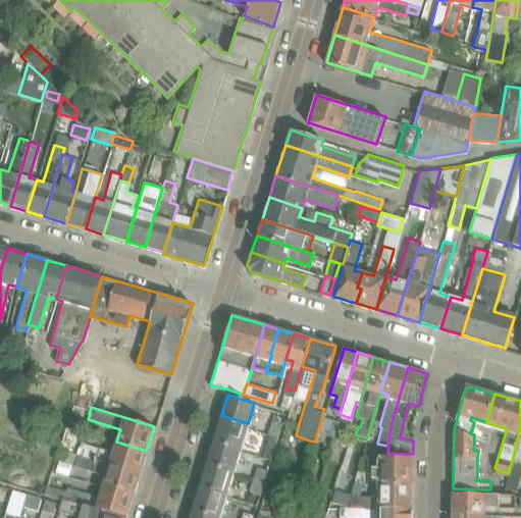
[(214,437),(241,446),(248,423),(221,415),(214,437)]
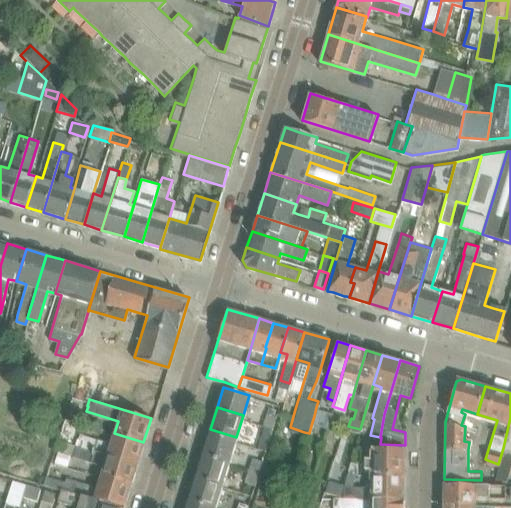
[(331,412),(316,407),(314,416),(312,422),(327,427),(331,412)]
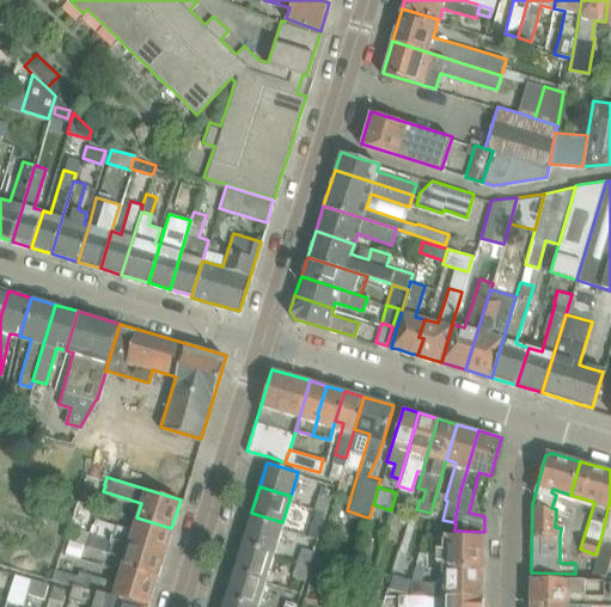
[(318,491),(315,503),(325,507),(329,495),(318,491)]
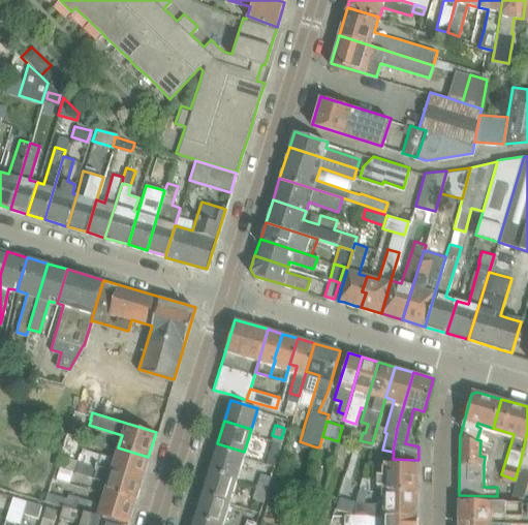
[(527,477),(527,431),(520,463),(515,480),(510,495),(509,496),(523,496),(527,477)]
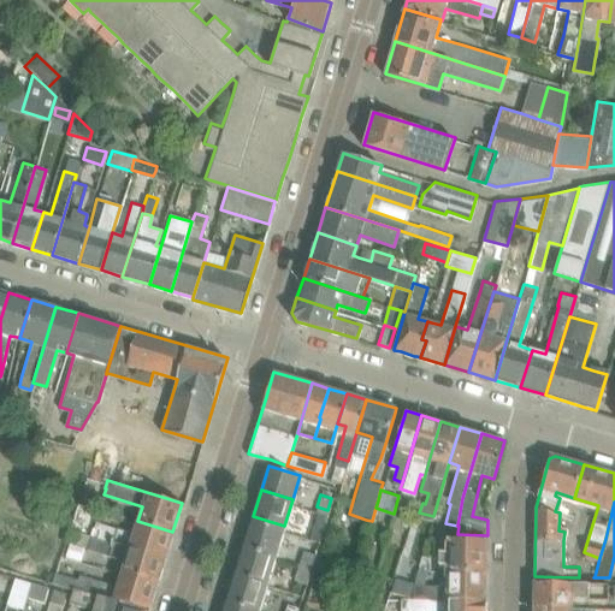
[(319,537),(327,510),(317,506),(308,533),(319,537)]
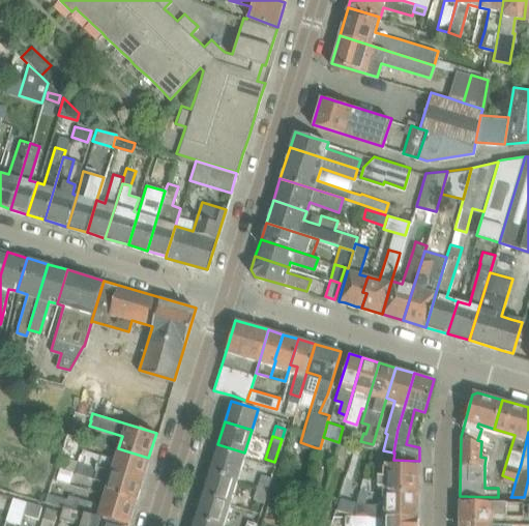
[(217,444),(211,467),(237,475),(244,453),(217,444)]
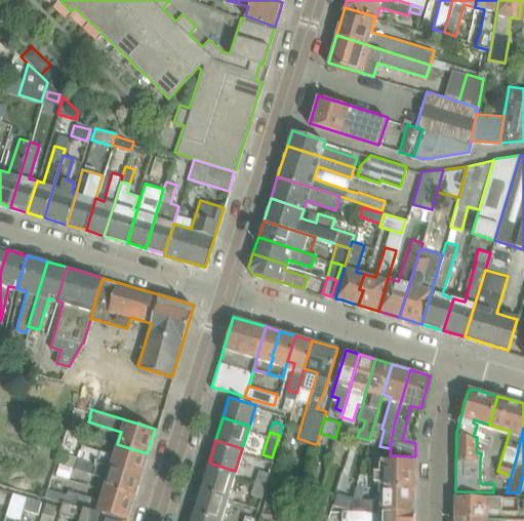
[(85,449),(82,456),(140,474),(147,453),(117,444),(114,453),(82,444),(81,448),(85,449)]
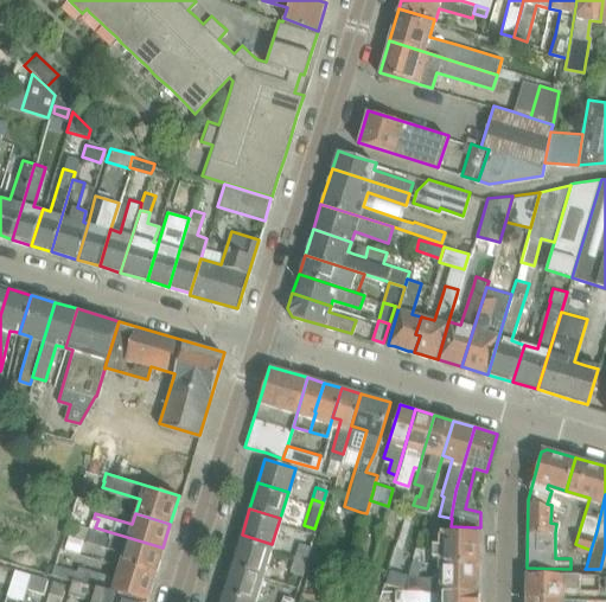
[(70,520),(67,531),(85,537),(89,526),(70,520)]
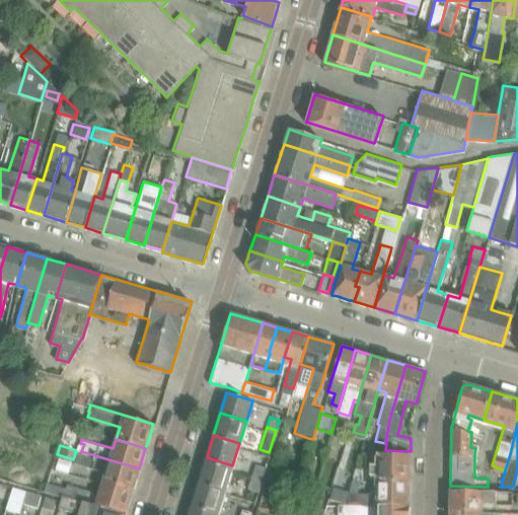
[(77,449),(73,461),(105,471),(102,481),(133,490),(139,468),(81,451),(77,449)]
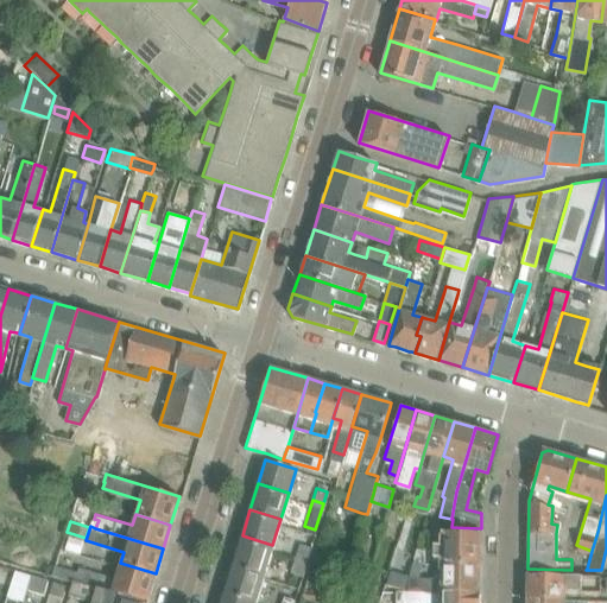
[(440,560),(440,564),(461,564),(461,560),(480,560),(480,532),(440,531),(440,560)]
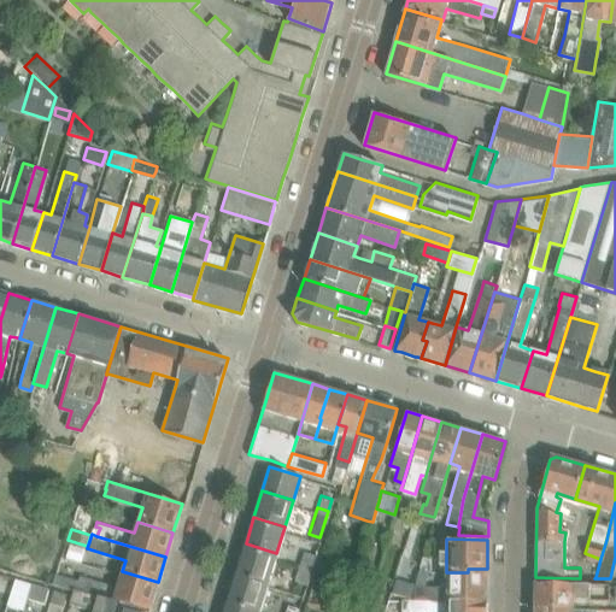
[(246,543),(236,571),(268,581),(276,553),(246,543)]
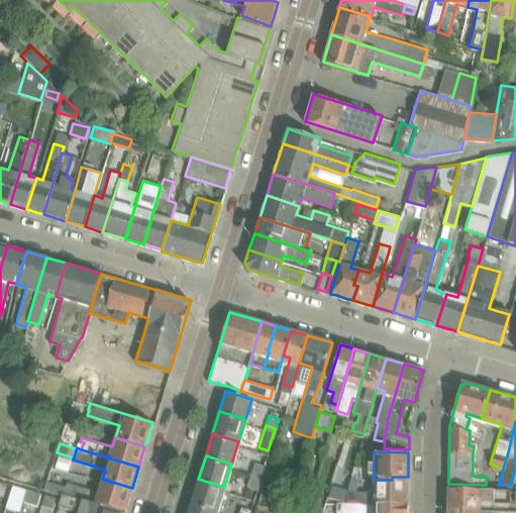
[(254,459),(251,471),(261,474),(264,463),(254,459)]
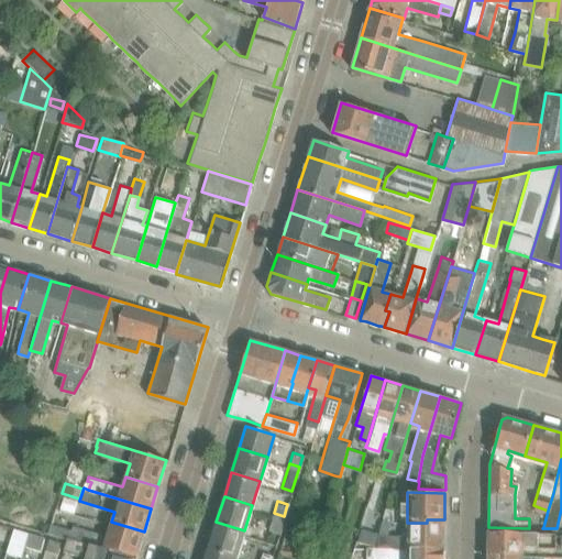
[(381,525),(383,519),(385,510),(375,506),(371,522),(381,525)]
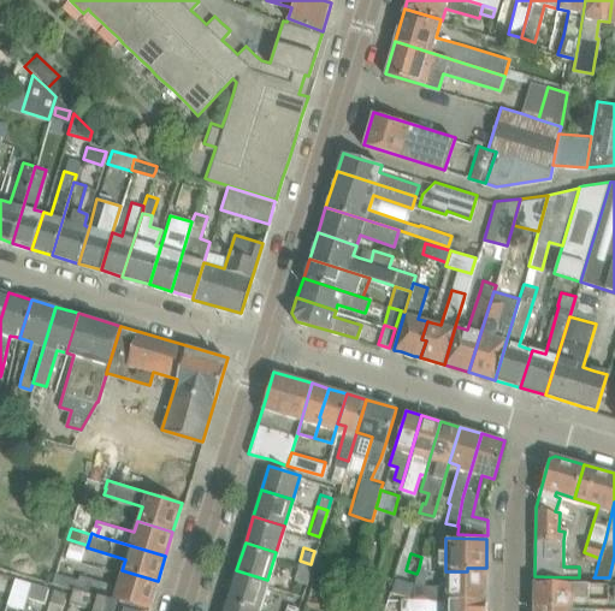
[(421,557),(419,568),(430,568),(431,553),(423,553),(421,557)]
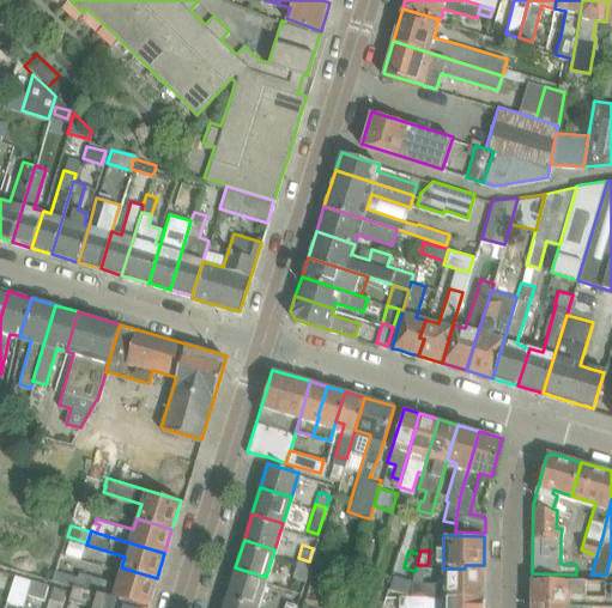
[(304,579),(309,561),(298,558),(292,576),(304,579)]
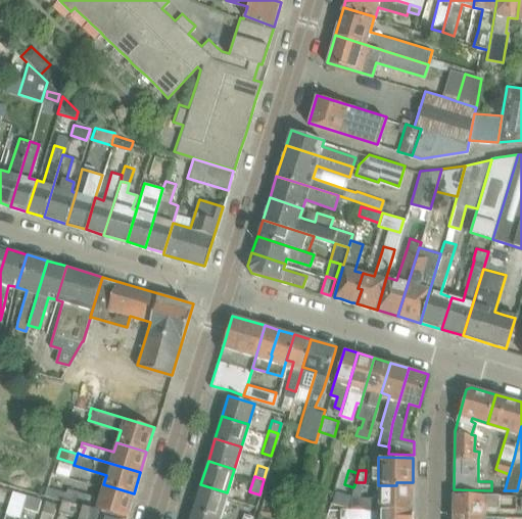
[(351,496),(348,506),(365,506),(365,507),(413,508),(413,486),(413,482),(396,482),(396,485),(378,485),(378,497),(366,497),(351,496)]
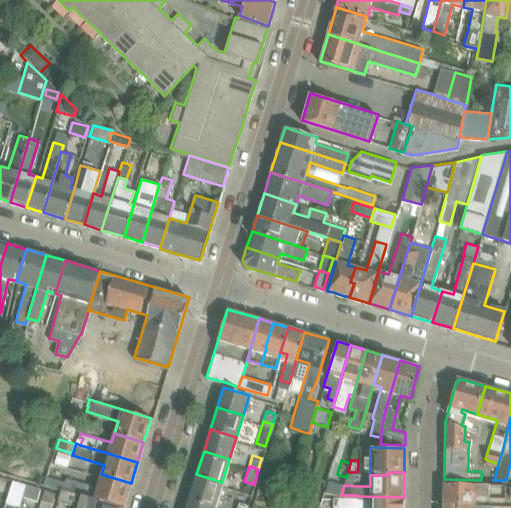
[(44,483),(60,488),(123,507),(131,483),(101,474),(97,486),(67,477),(65,480),(46,475),(44,483)]
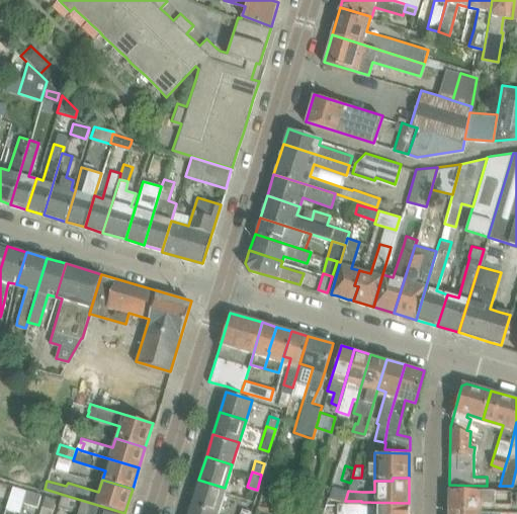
[(198,480),(191,503),(218,511),(225,488),(198,480)]
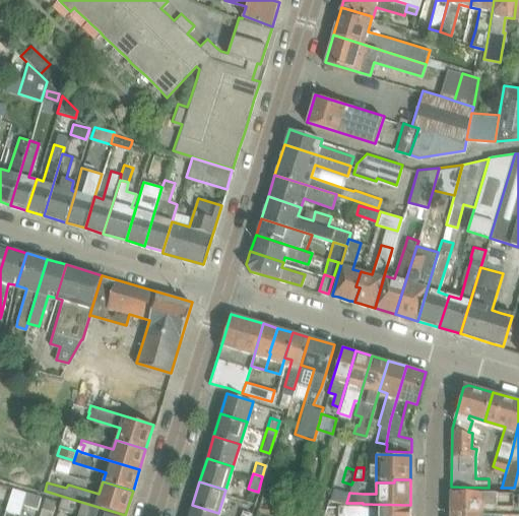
[(348,492),(333,487),(329,499),(344,503),(345,503),(348,492)]
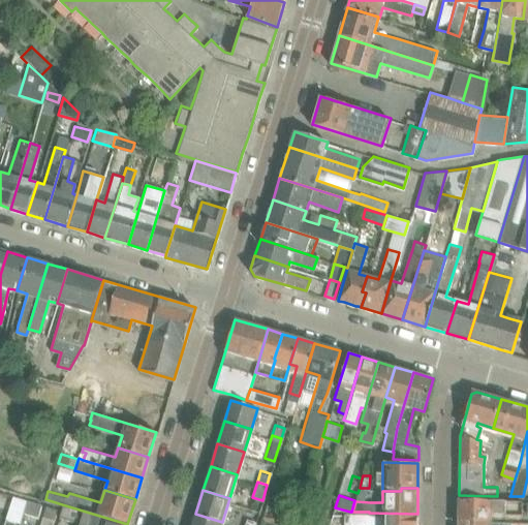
[(38,516),(42,504),(26,499),(22,512),(38,516)]
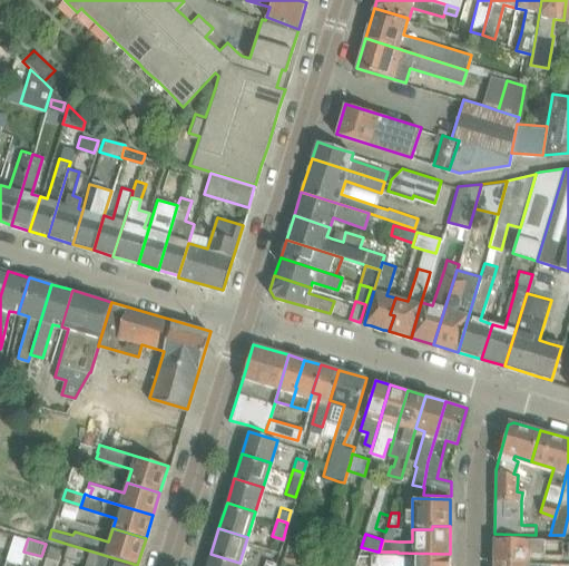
[(562,540),(494,538),(493,558),(529,559),(529,550),(532,550),(532,553),(562,554),(562,540)]
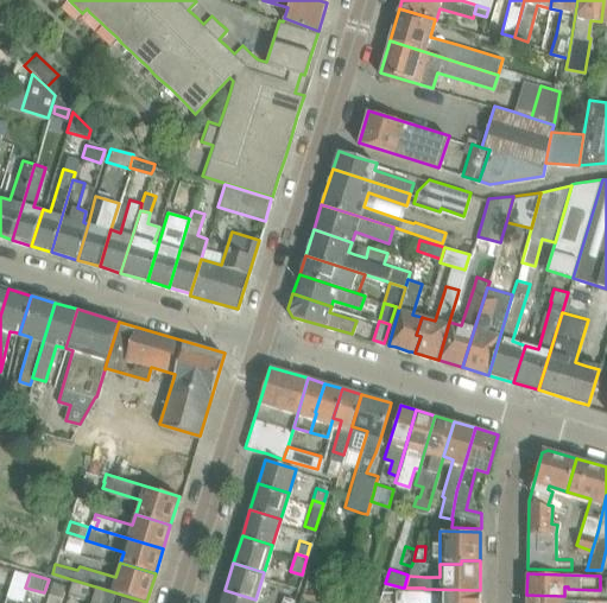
[(71,579),(68,592),(94,601),(92,602),(146,602),(71,579)]
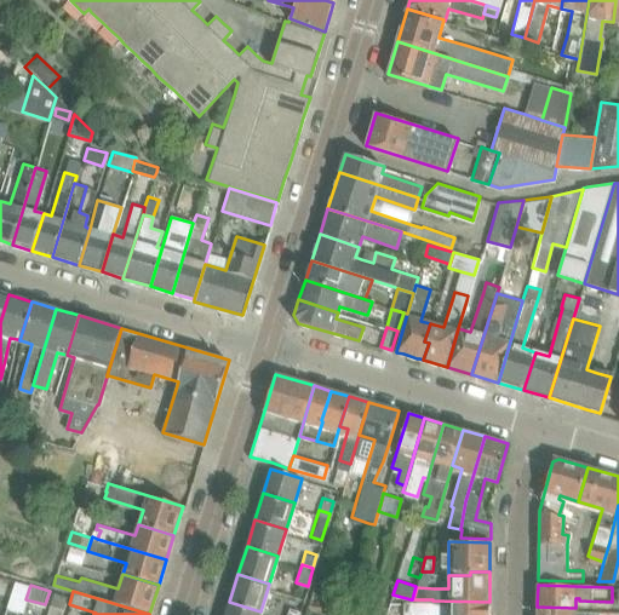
[(52,592),(45,614),(58,614),(66,596),(52,592)]
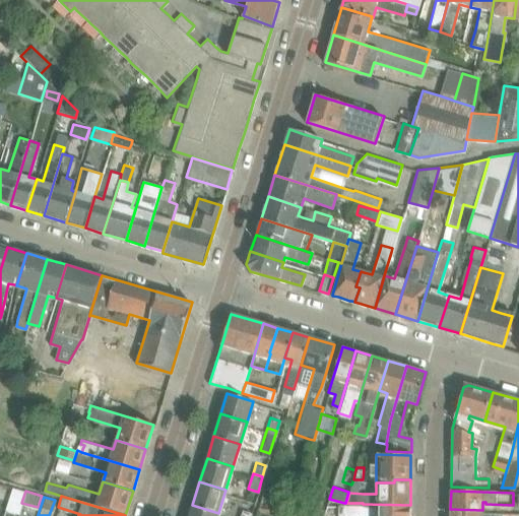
[(409,515),(409,505),(363,504),(363,503),(346,503),(345,503),(344,503),(338,503),(337,515),(372,515),(409,515)]
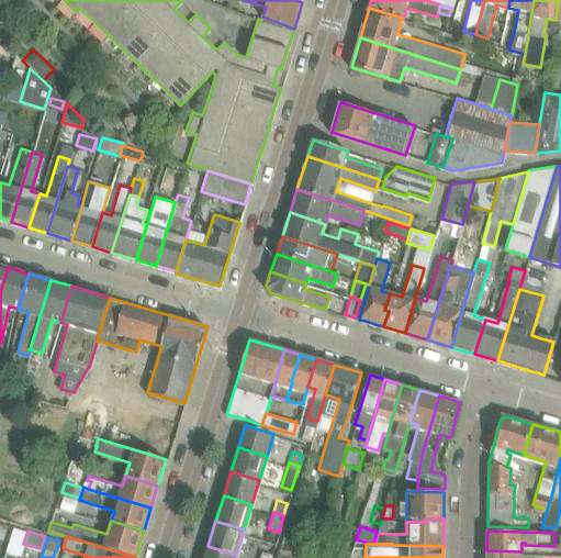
[(347,557),(350,549),(337,545),(333,557),(347,557)]
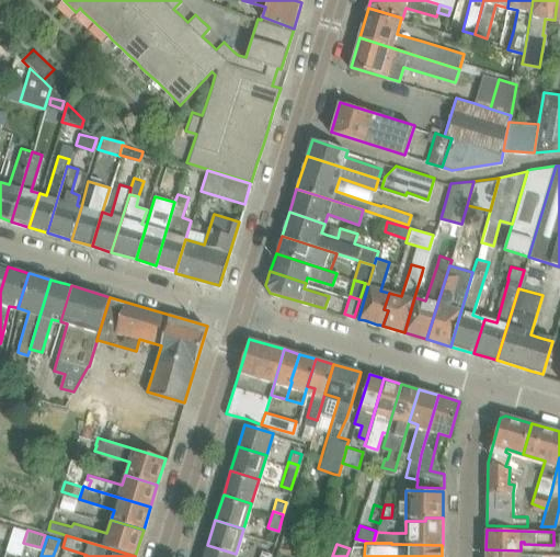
[(207,545),(203,556),(233,556),(236,554),(207,545)]
